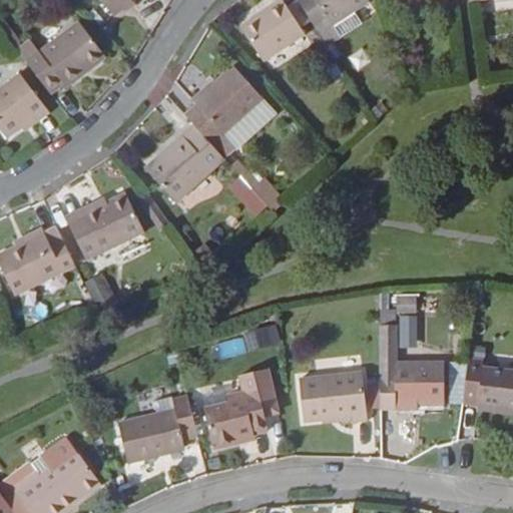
[(99,0),(115,18),(134,0),(99,0)]
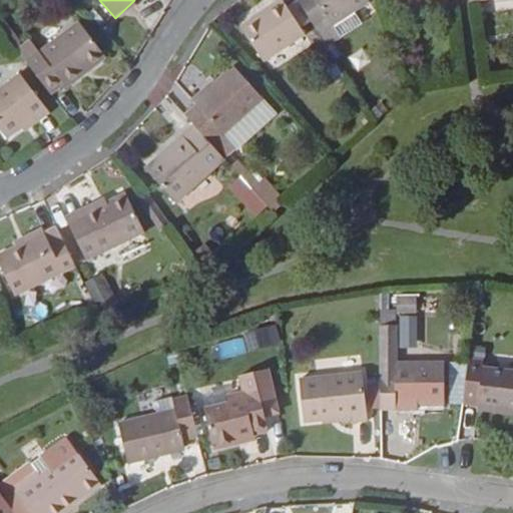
[(139,0),(133,6),(141,14),(157,0),(139,0)]
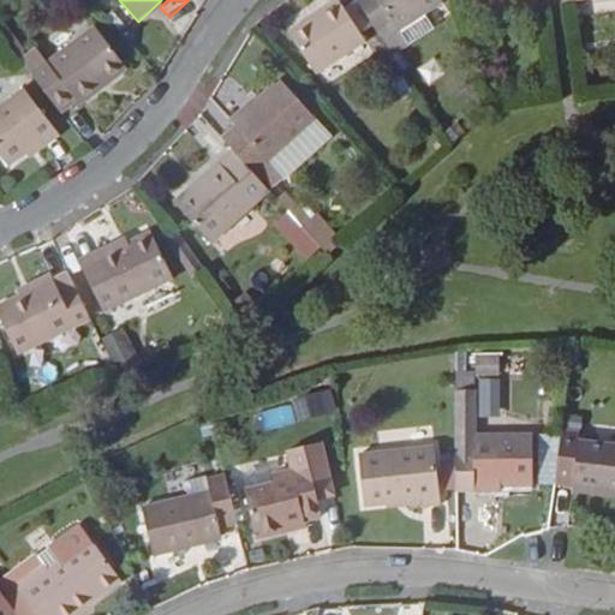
[(359,0),(358,1),(375,27),(375,28),(390,18),(399,31),(445,3),(442,0),(359,0)]
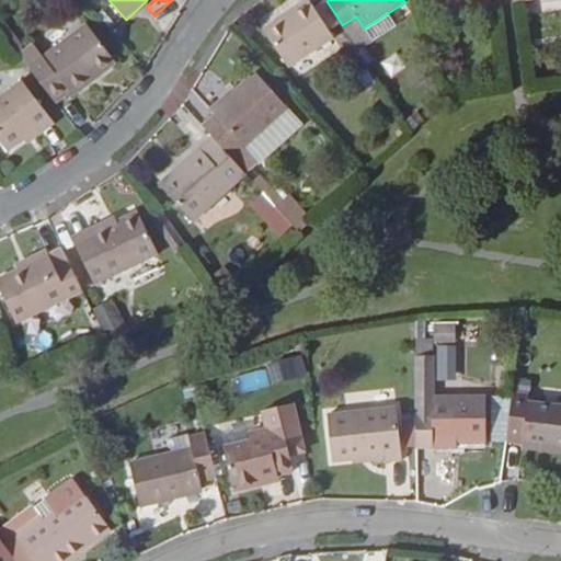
[(342,24),(327,1),(316,9),(310,1),(265,31),(289,69),(335,38),(331,31),(342,24)]
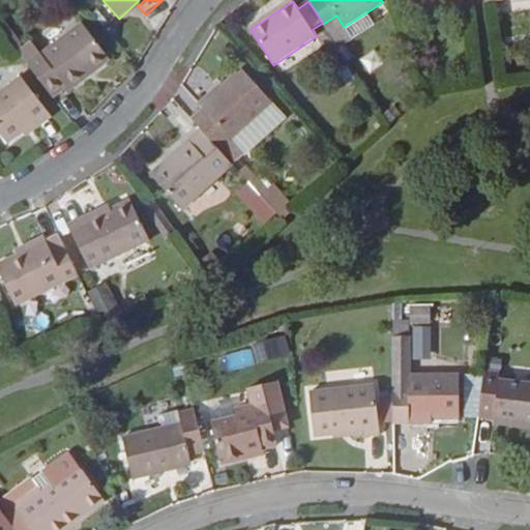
[(32,43),(19,54),(52,97),(65,87),(69,91),(111,59),(84,23),(41,56),(32,43)]
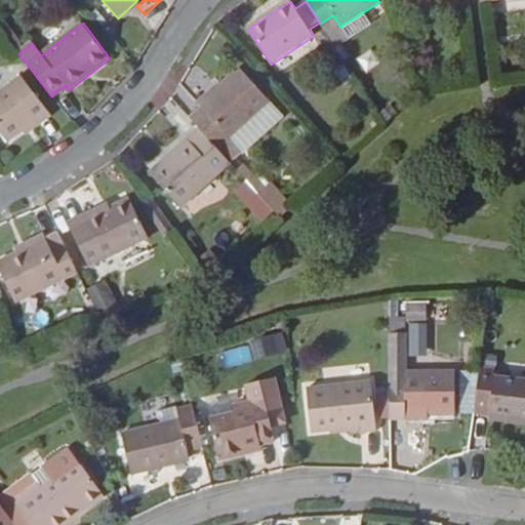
[(202,109),(190,119),(200,129),(231,163),(241,153),(230,140),(272,104),(241,69),(219,88),(199,107),(202,109)]
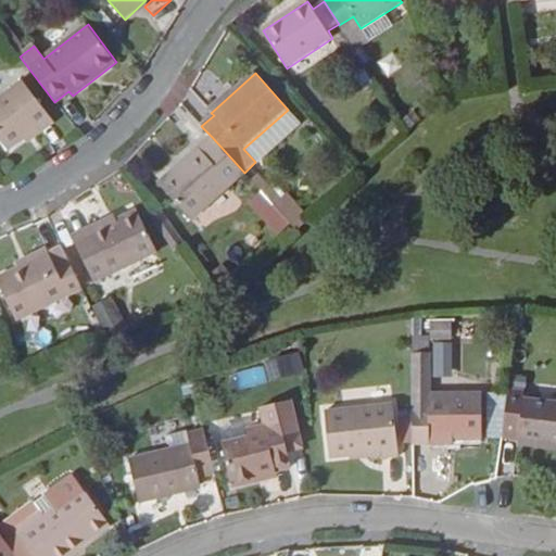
[(23,81),(0,98),(0,140),(9,152),(24,139),(51,118),(23,81)]
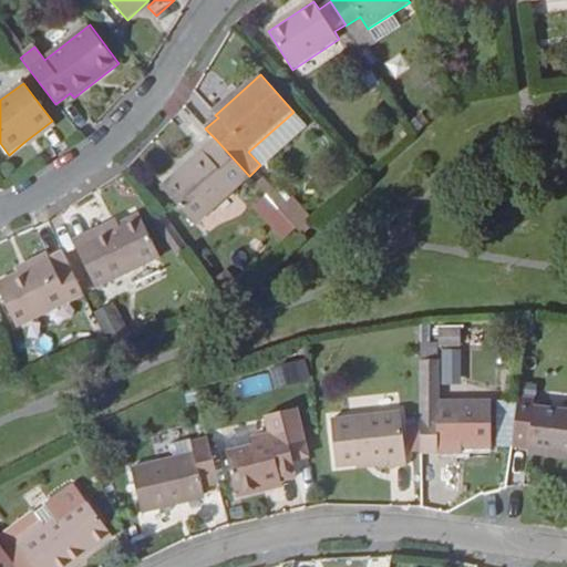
[(215,115),(237,95),(234,92),(213,111),(215,115)]
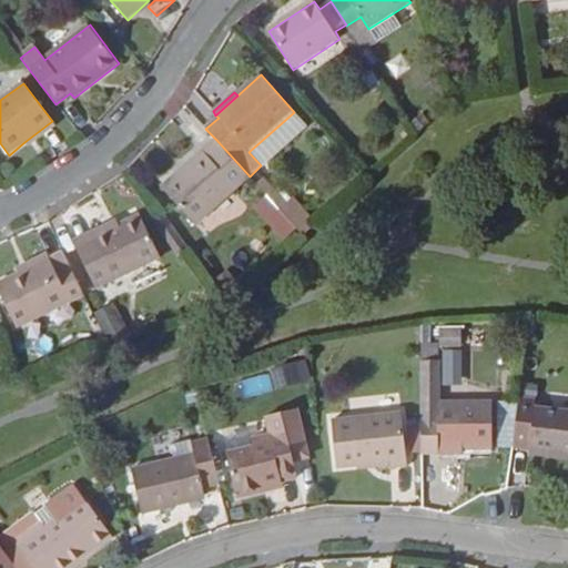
[(294,112),(249,152),(261,165),(306,125),(294,112)]
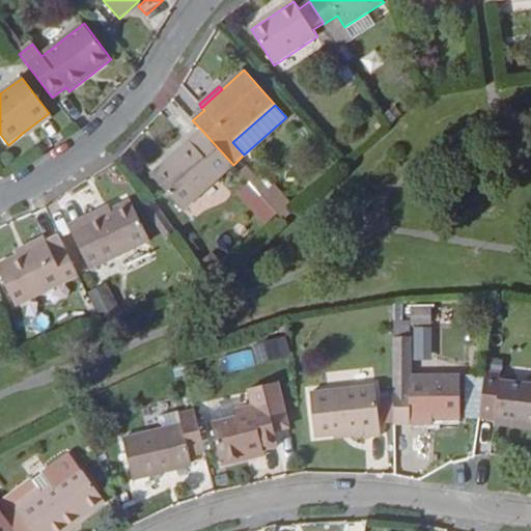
[(49,113),(23,133),(27,139),(54,119),(49,113)]
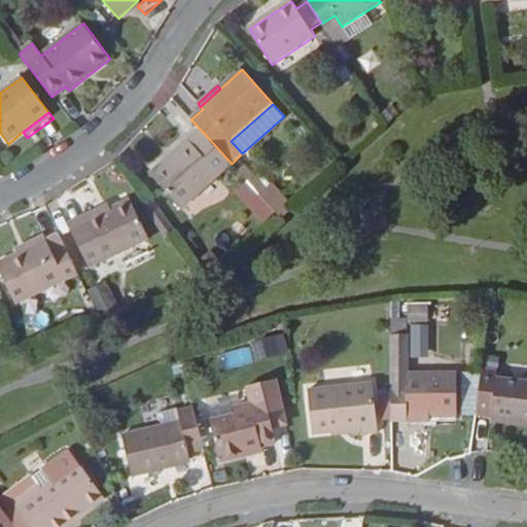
[(232,164),(201,130),(150,175),(181,210),(232,164)]
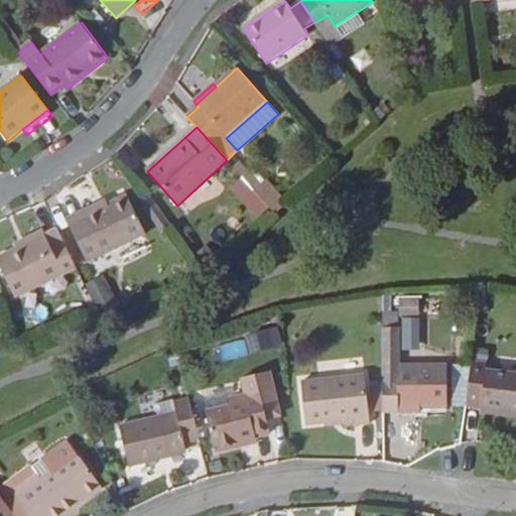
[(266,180),(255,190),(276,215),(287,205),(266,180)]
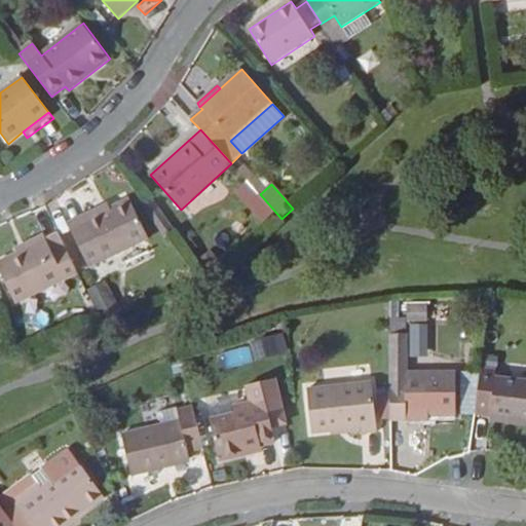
[(112,208),(71,227),(89,268),(149,239),(130,199),(112,208)]
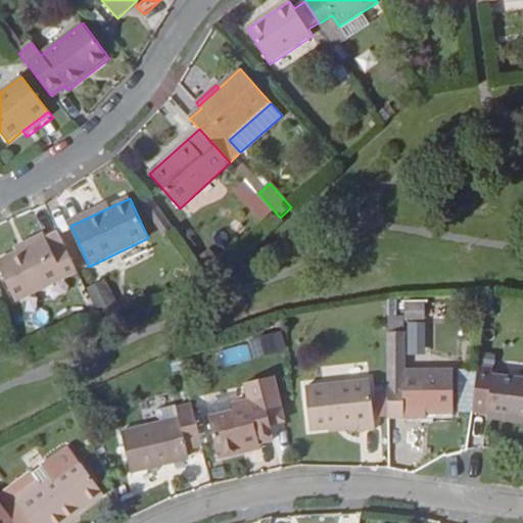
[(70,226),(111,206),(109,201),(68,221),(70,226)]
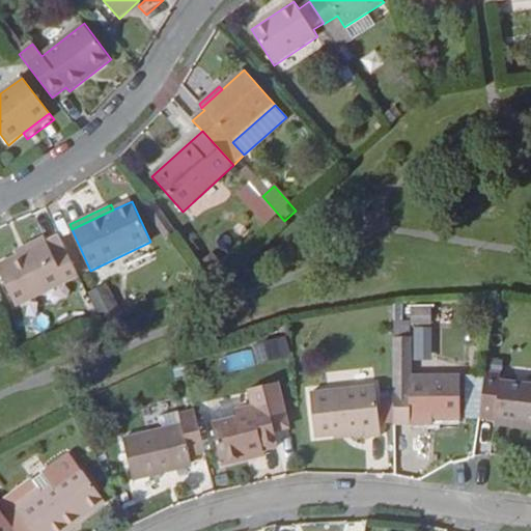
[(80,277),(66,248),(60,236),(49,242),(17,256),(0,264),(0,274),(17,308),(80,277)]
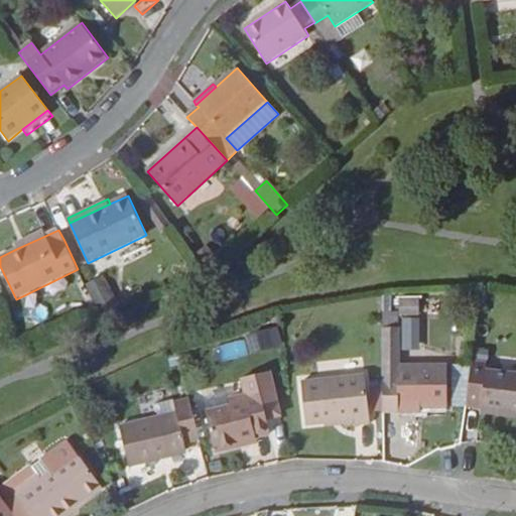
[(14,244),(16,249),(47,235),(44,231),(14,244)]
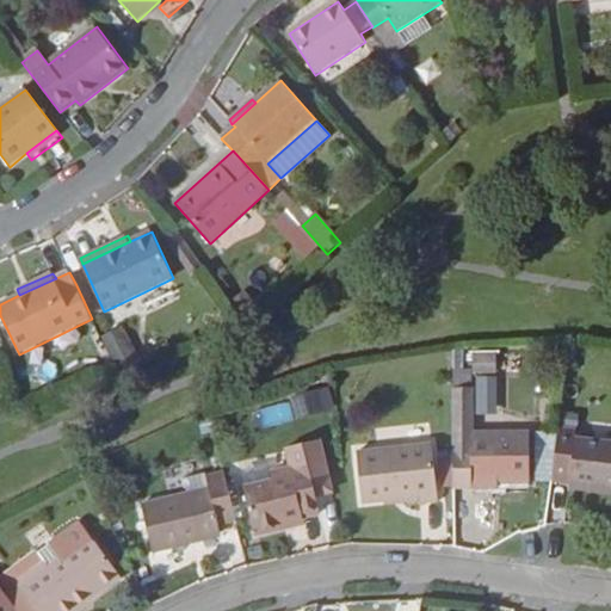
[(123,327),(103,337),(121,372),(140,363),(123,327)]
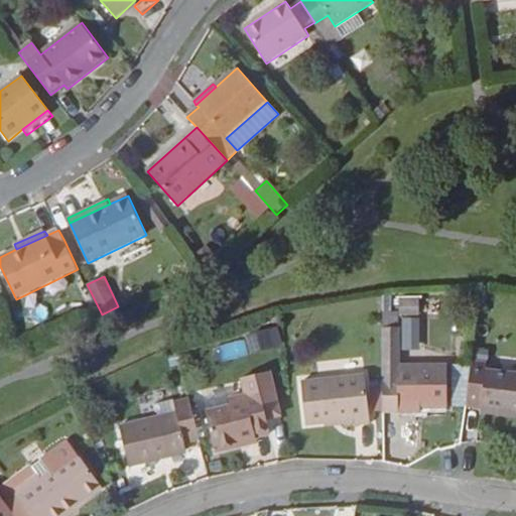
[(401,296),(399,349),(418,350),(420,297),(401,296)]
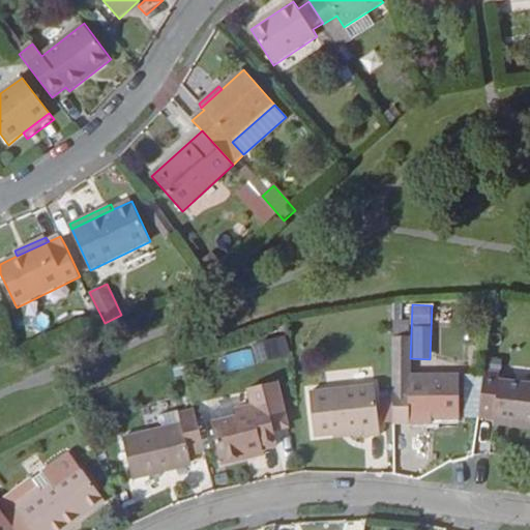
[(255,343),(260,361),(290,354),(285,335),(255,343)]
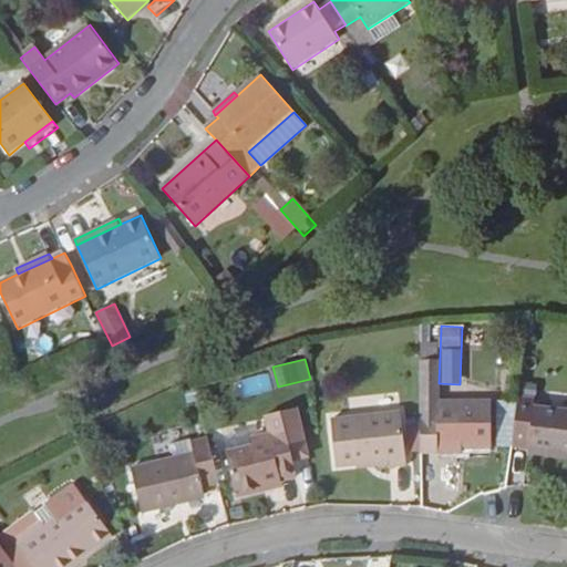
[(495,391),(422,392),(422,434),(446,434),(446,431),(494,430),(495,391)]
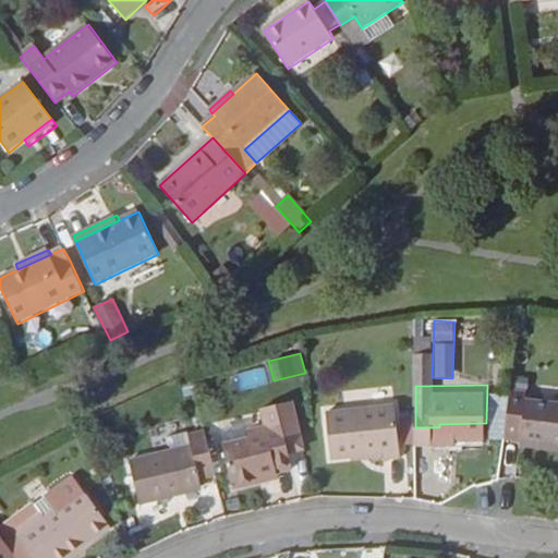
[(510,393),(502,392),(497,439),(505,440),(510,393)]
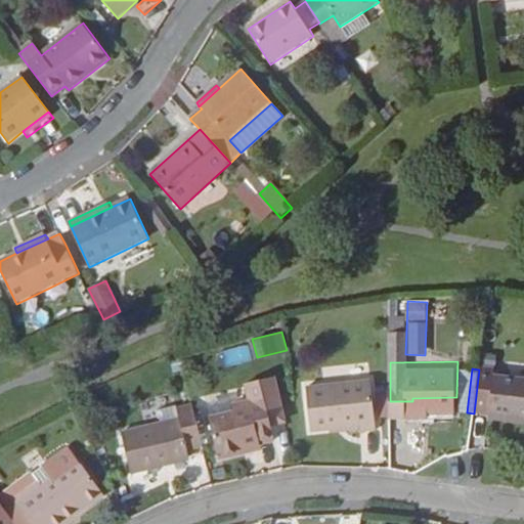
[(523,381),(494,378),(494,372),(479,369),(474,413),(489,415),(523,419),(523,381)]
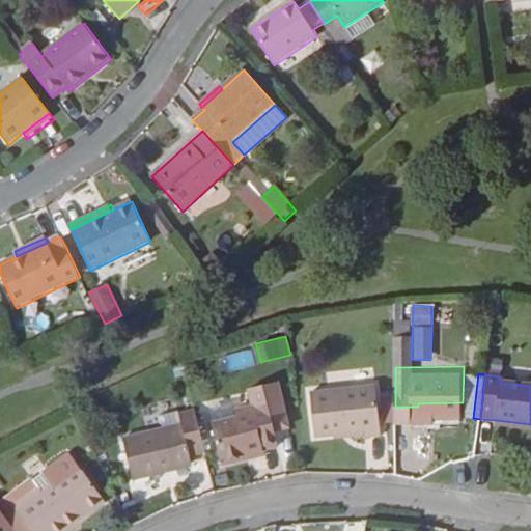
[(378,387),(311,394),(316,438),(335,436),(364,432),(365,438),(365,439),(382,437),(378,387)]
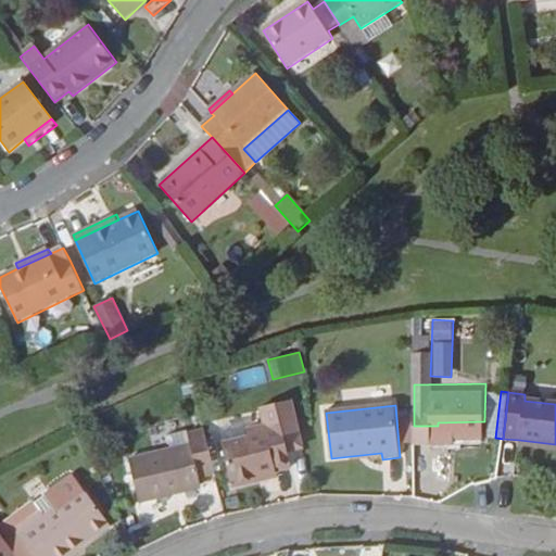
[(249,438),(223,444),(232,488),(278,478),(277,472),(293,468),(282,422),(247,430),(249,438)]
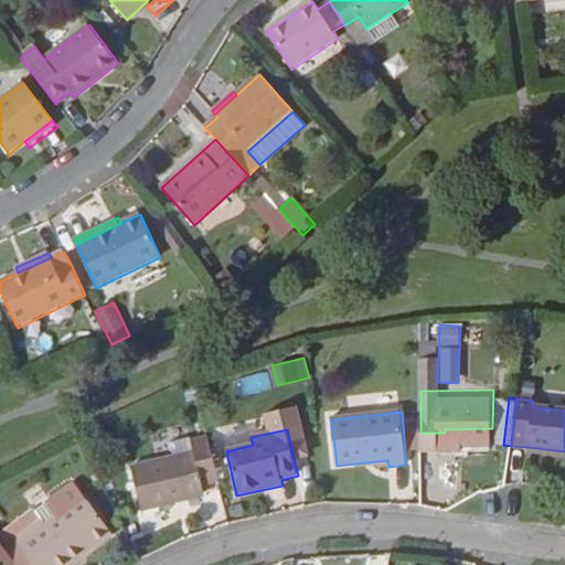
[(220,480),(210,438),(171,447),(174,458),(132,468),(142,511),(178,502),(177,498),(203,491),(202,484),(220,480)]
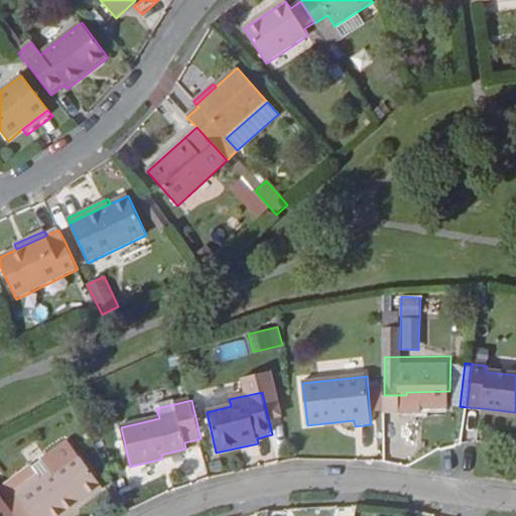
[(515,419),(515,412),(482,408),(481,415),(515,419)]
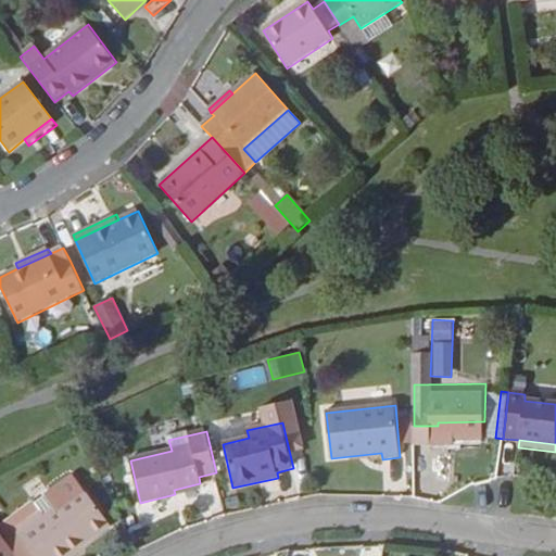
[(84,489),(75,476),(47,495),(57,508),(84,489)]
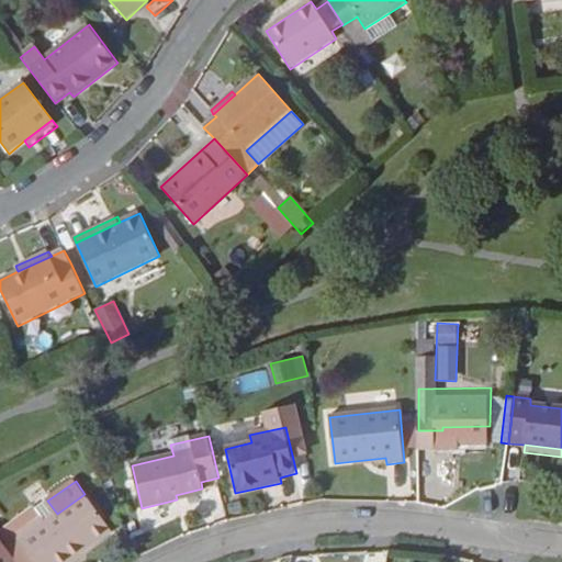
[(202,489),(176,495),(177,499),(203,494),(202,489)]
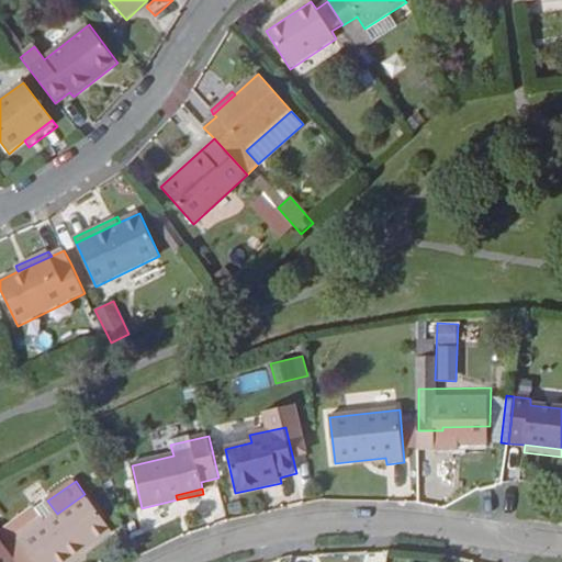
[(58,561),(82,544),(87,551),(113,532),(85,494),(57,514),(46,521),(43,517),(14,537),(15,538),(4,546),(17,561),(58,561)]
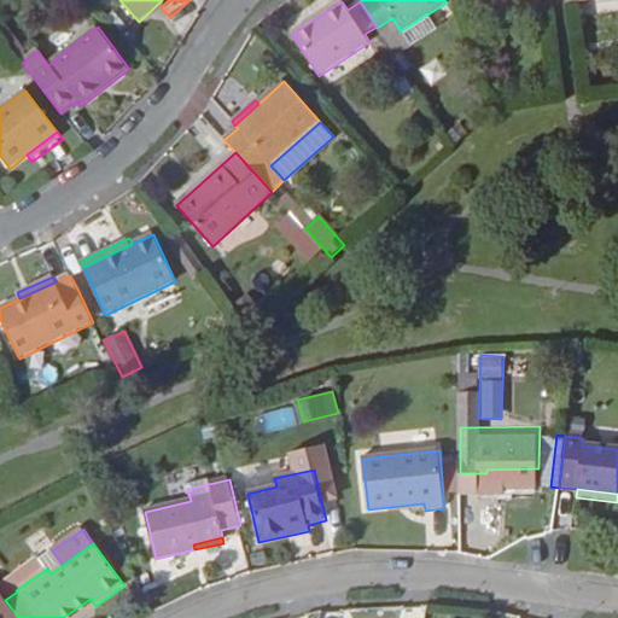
[(35,554),(0,579),(0,593),(5,600),(17,592),(16,590),(47,569),(35,554)]
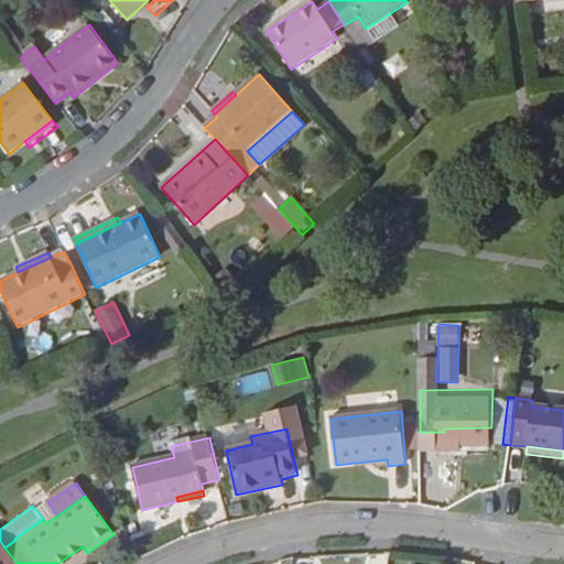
[(0,541),(0,563),(17,563),(4,548),(0,541)]
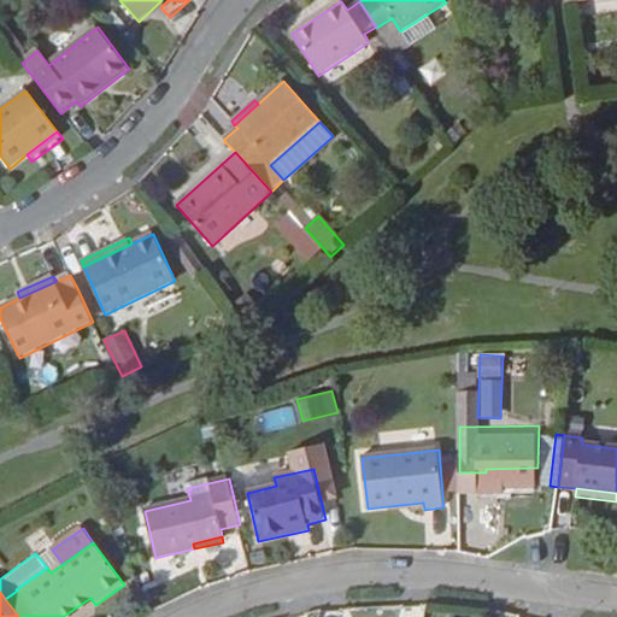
[(90,598),(64,616),(78,616),(95,605),(90,598)]
